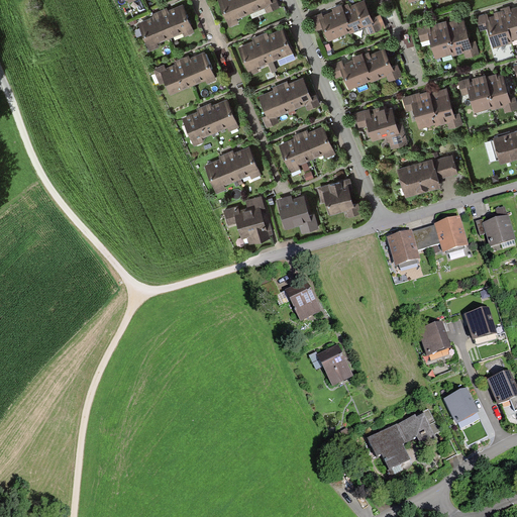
[(269,0),(217,0),(226,20),(270,3),(269,0)]
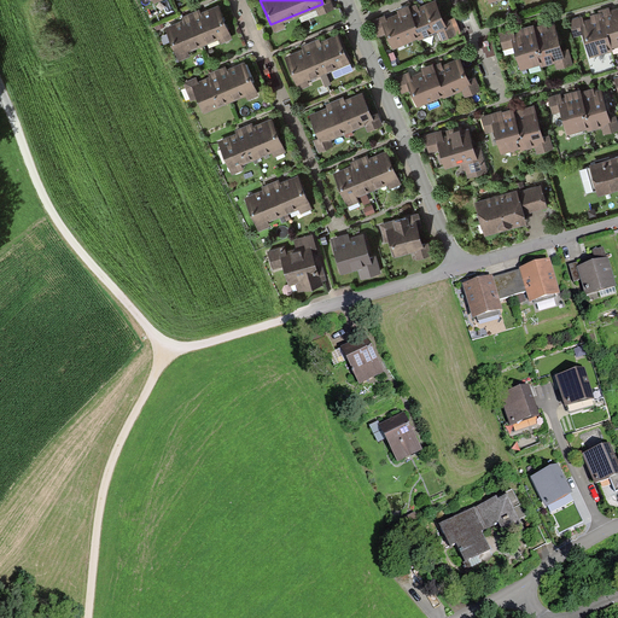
[(384,31),(391,50),(435,31),(437,35),(450,30),(444,17),(438,19),(430,0),(425,0),(413,6),(412,4),(396,10),(397,12),(384,18),(383,16),(371,19),(378,34),(384,31)]
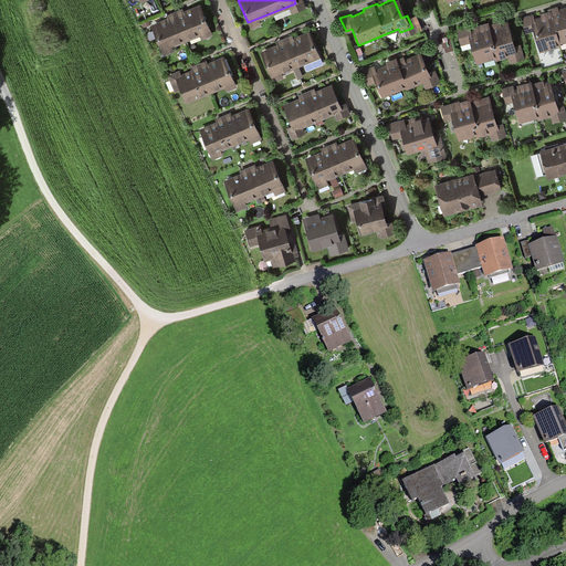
[(532,28),(537,48),(562,41),(554,12),(553,7),(545,9),(545,11),(532,16),(528,17),(532,28)]
